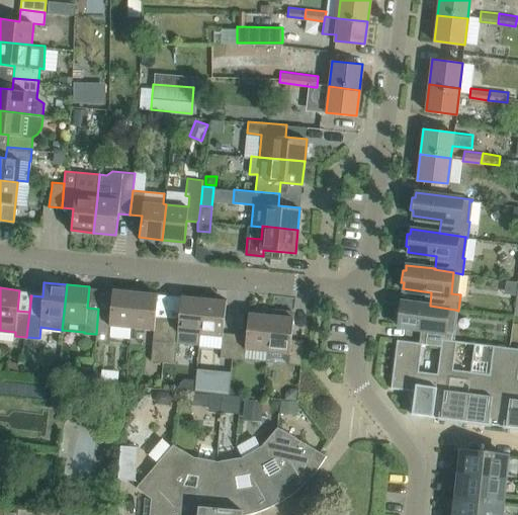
[(109,325),(132,327),(135,291),(112,289),(110,310),(98,309),(96,334),(95,339),(107,340),(107,335),(108,335),(109,325)]
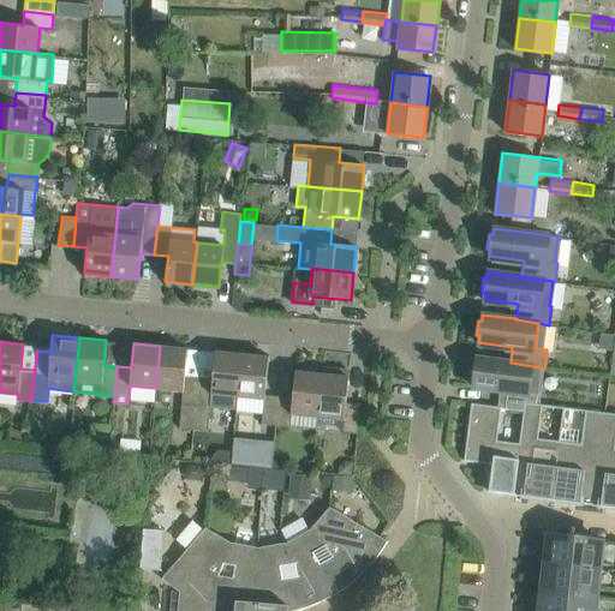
[(179,426),(193,429),(198,375),(184,373),(186,348),(160,346),(156,388),(183,390),(179,426)]
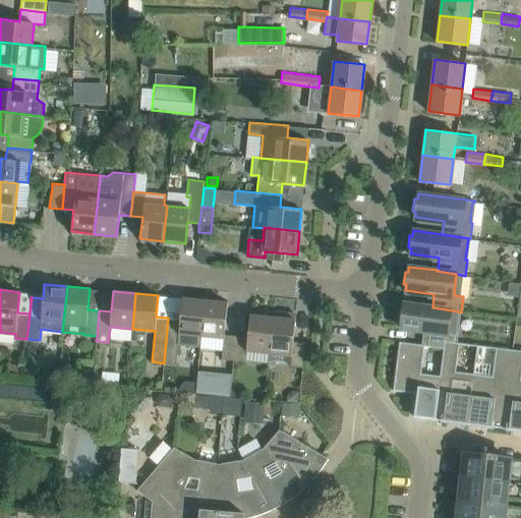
[(200,345),(201,335),(205,299),(182,297),(180,319),(168,318),(164,363),(176,364),(178,343),(200,345)]
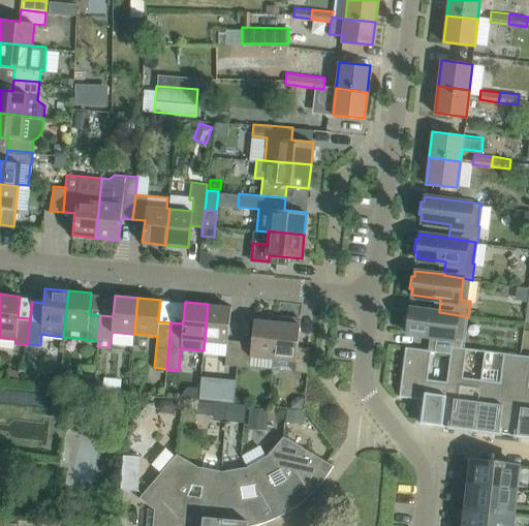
[(225,364),(238,365),(240,340),(227,339),(230,307),(208,304),(205,340),(227,342),(225,364)]
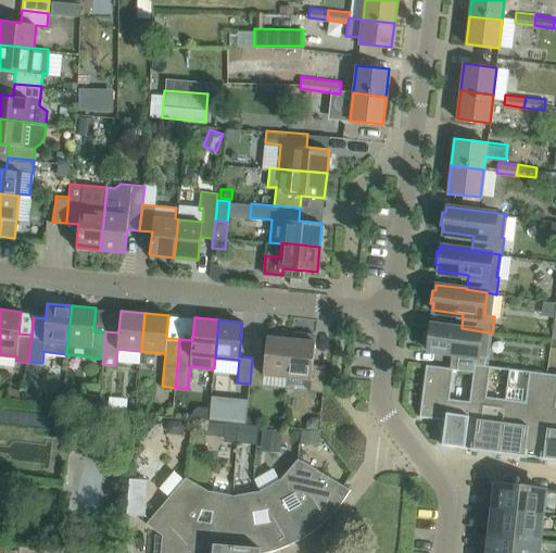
[(485,364),(489,332),(462,328),(462,327),(431,324),(430,329),(427,329),(425,342),(428,342),(428,349),(458,353),(456,367),(472,369),(474,363),(485,364)]
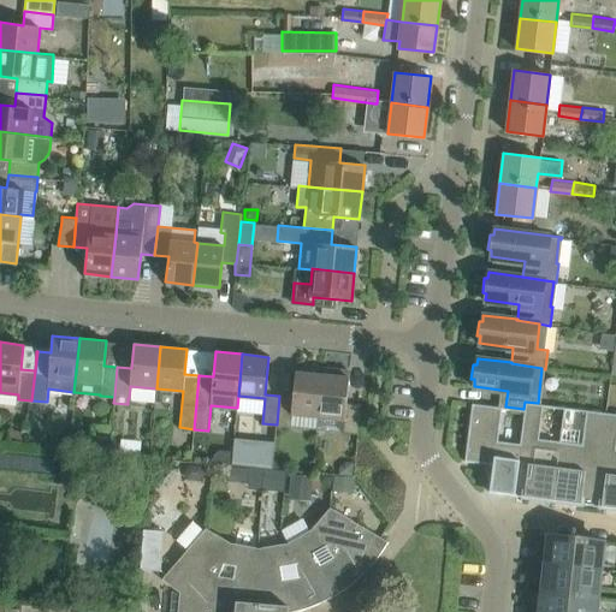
[(323,374),(319,416),(345,419),(343,432),(357,433),(357,427),(360,404),(347,402),(349,369),(323,367),(323,374)]
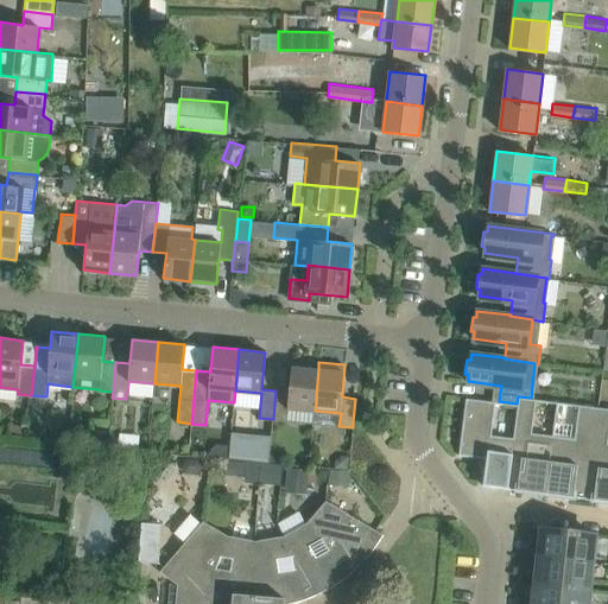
[(289,408),(315,411),(318,369),(291,367),(289,392),(276,390),(273,419),(287,420),(289,408)]
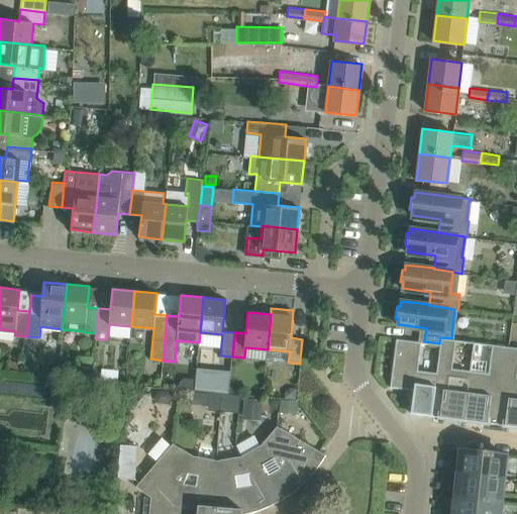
[(431,415),(463,419),(470,369),(452,366),(455,339),(451,338),(440,337),(439,343),(436,371),(431,415)]
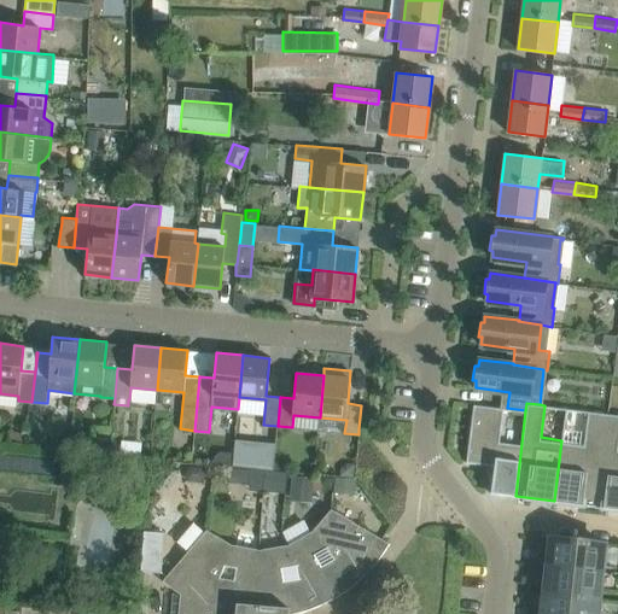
[(490,492),(516,496),(522,443),(499,440),(503,408),(473,404),(466,461),(494,465),(490,492)]
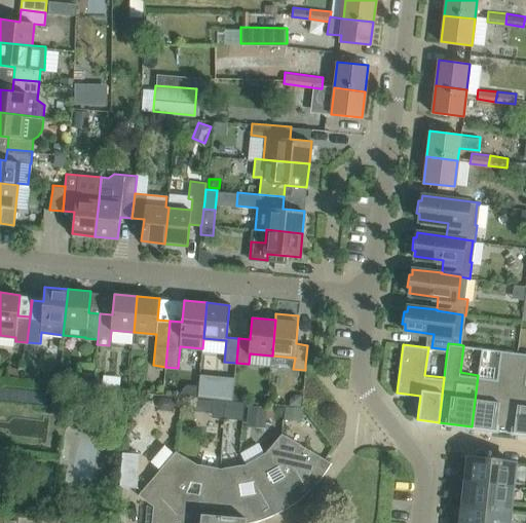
[(472,426),(504,431),(514,351),(499,349),(496,377),(478,375),(472,426)]
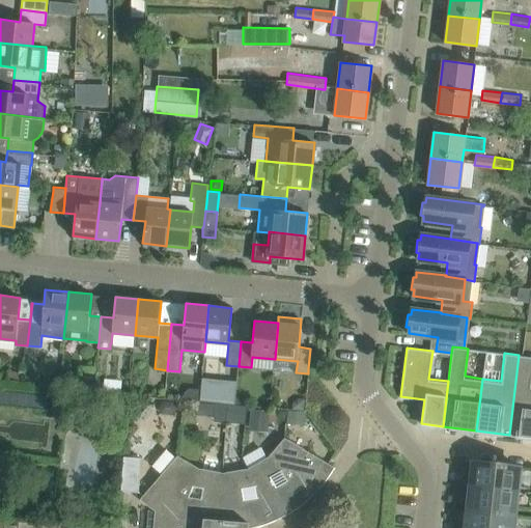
[(509,435),(530,437),(530,356),(519,355),(509,435)]
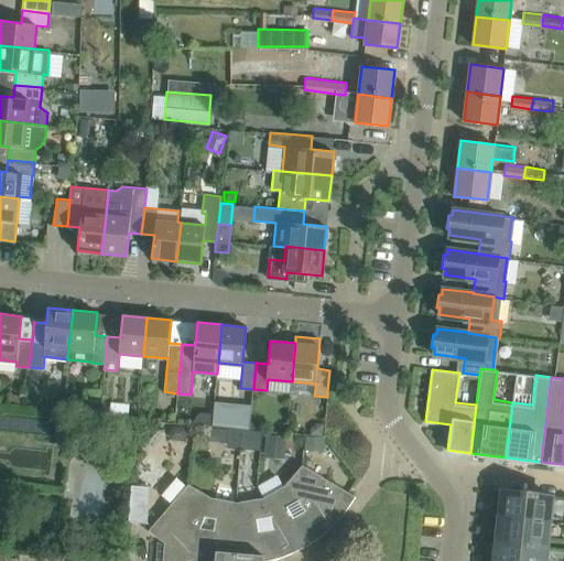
[(213,424),(249,428),(251,406),(215,402),(213,424)]
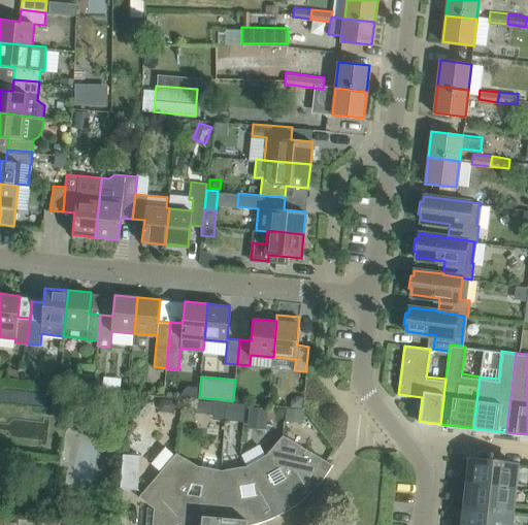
[(292,399),(291,405),(302,407),(303,396),(297,395),(292,399)]
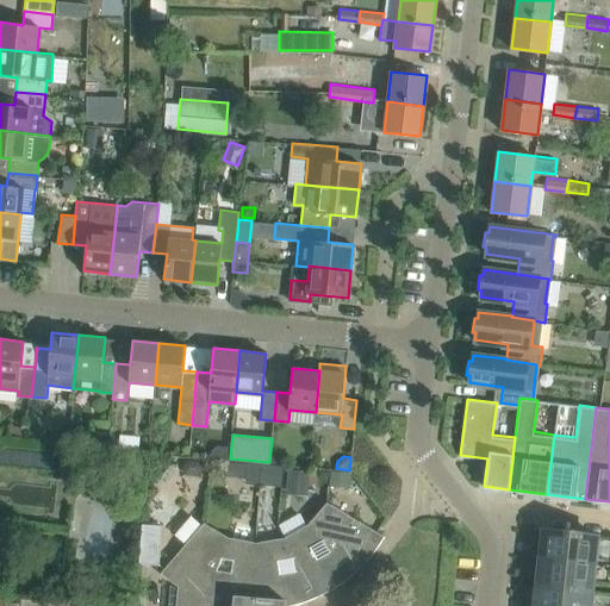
[(307,523),(350,575),(354,572),(359,567),(365,562),(368,557),(373,551),(377,547),(380,542),(384,535),(327,501),(307,523)]
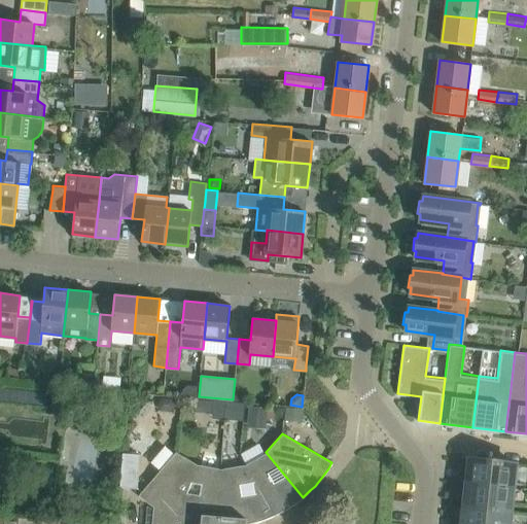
[(147,501),(153,505),(157,509),(163,512),(165,513),(170,515),(172,516),(174,517),(177,518),(197,464),(176,451),(138,494),(142,498),(147,501)]
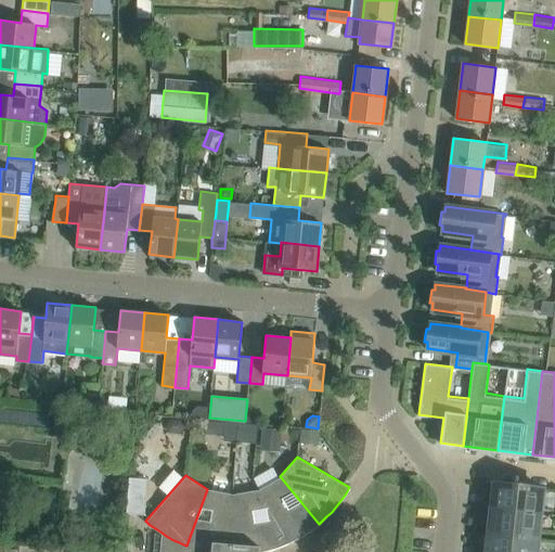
[(126,512),(144,514),(147,477),(129,476),(126,512)]
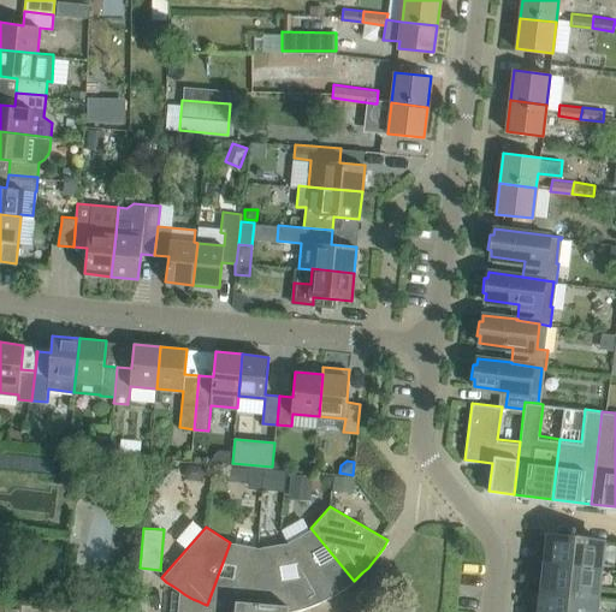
[(286,542),(308,606),(318,602),(323,600),(332,595),(337,593),(345,587),(354,581),(311,528),(286,542)]
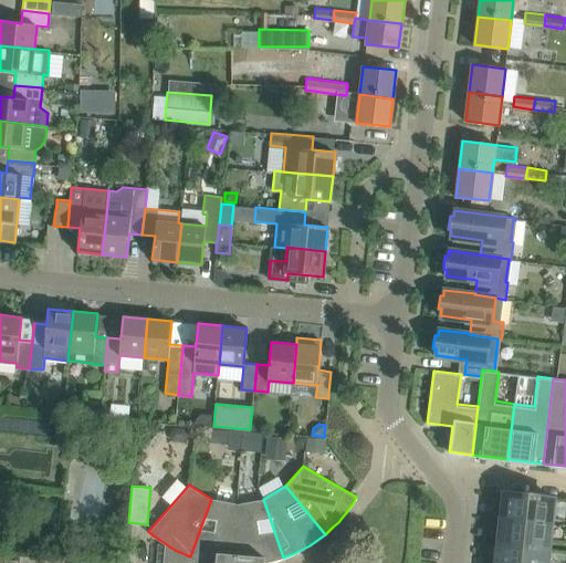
[(505,493),(503,518),(549,523),(552,497),(505,492),(505,493)]
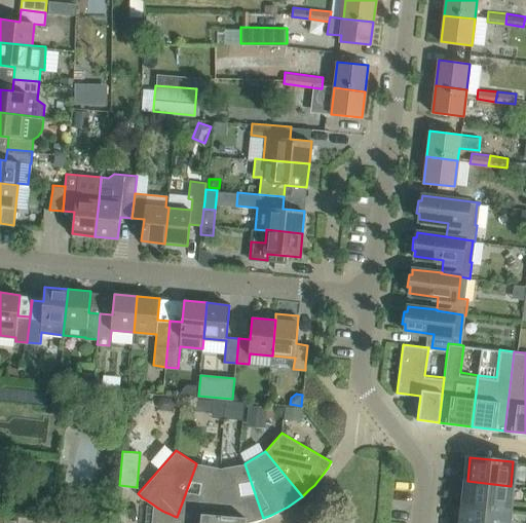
[(219,522),(221,468),(196,463),(177,517),(181,518),(185,520),(193,522),(197,522),(198,522),(219,522)]
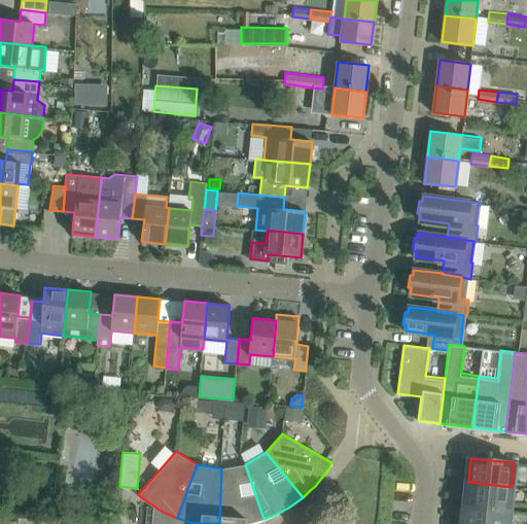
[(243,523),(246,523),(255,521),(264,519),(245,464),(221,468),(219,523),(243,523)]
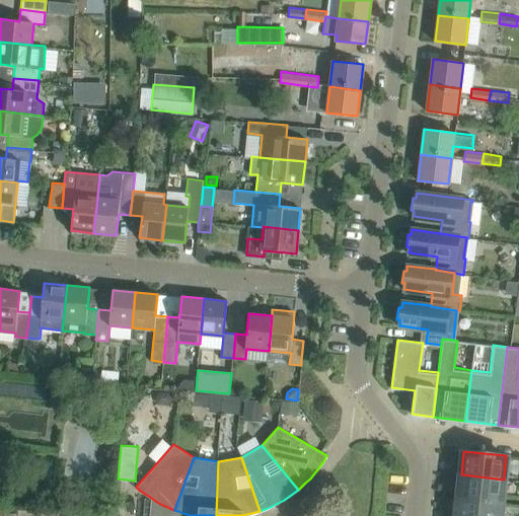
[(461,474),(459,498),(501,503),(504,480),(461,474)]
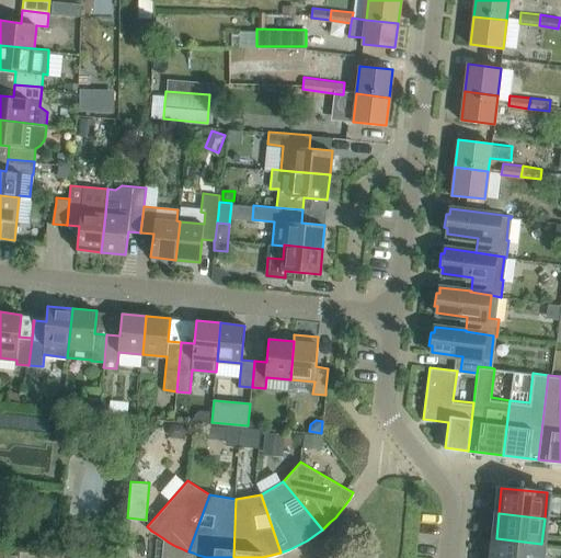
[(262,557),(259,557),(212,557),(210,557),(206,557),(197,555),(193,553),(189,551),(185,550),(183,549),(181,548),(175,546),(173,545),(168,542),(163,538),(161,557),(262,557)]
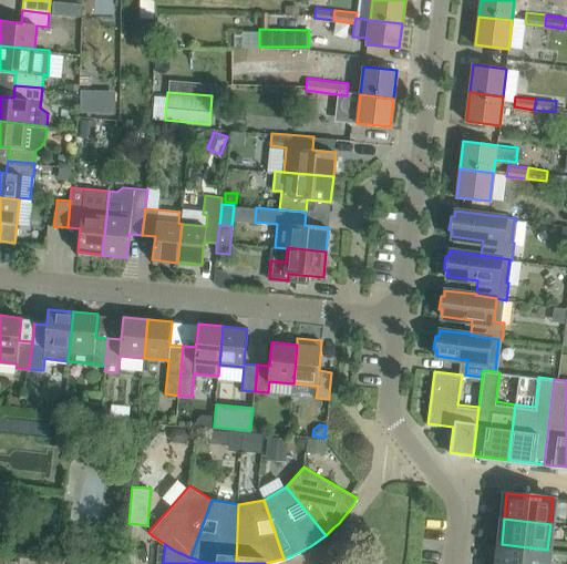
[(502,544),(498,563),(545,563),(547,550),(502,544)]
